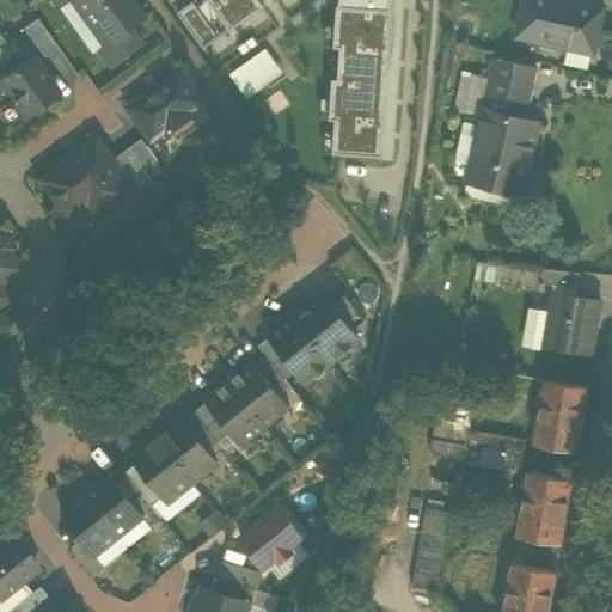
[(69,0),(103,47),(104,48),(133,28),(146,18),(133,0),(69,0)]
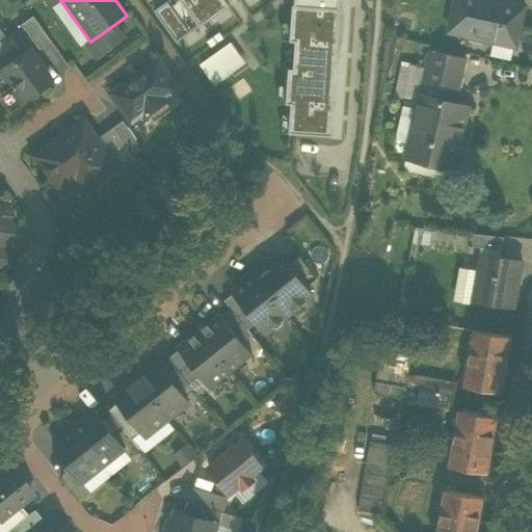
[(182,0),(168,0),(154,10),(177,43),(201,25),(182,0)]
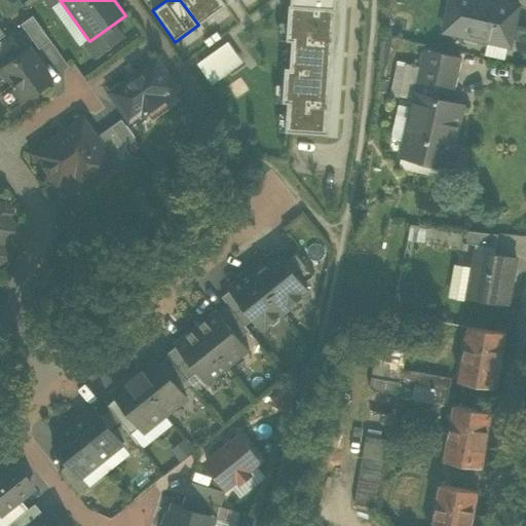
[(227,4),(224,0),(180,0),(198,25),(227,4)]
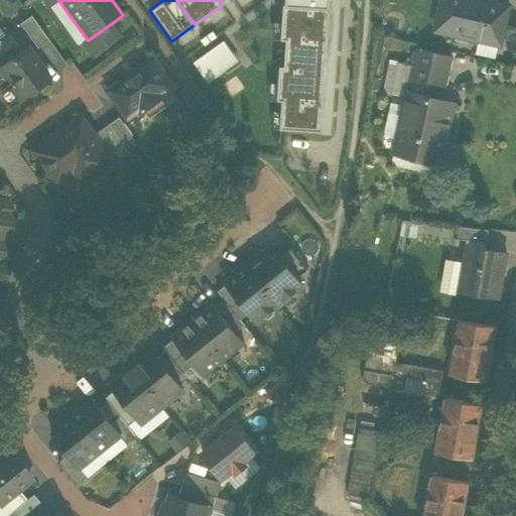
[(231,0),(233,1),(234,0),(286,0),(286,4),(286,6),(291,7),(289,40),(294,40),(292,66),(287,66),(285,101),(290,101),(288,129),(321,131),(321,133),(333,134),(333,132),(330,131),(338,9),(341,9),(341,0),(231,0)]
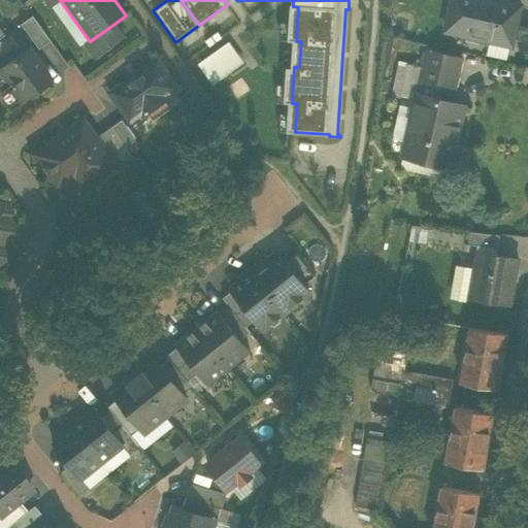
[(490,42),(512,46),(520,6),(488,0),(454,0),(448,33),(467,37),(468,34),(491,39),(490,42)]
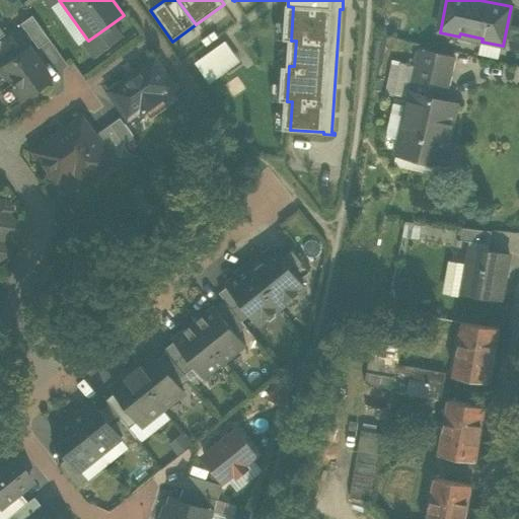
[(283,130),(290,130),(292,101),(287,101),(289,66),(294,66),(296,41),(291,41),(293,7),(288,6),(288,4),(286,4),(284,40),(289,40),(287,66),(283,66),(280,100),(285,100),(283,130)]
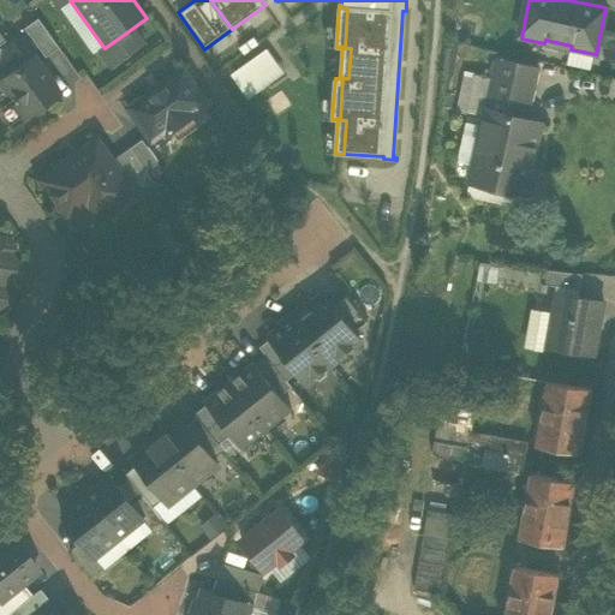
[(24,28),(45,57),(57,47),(36,19),(24,28)]
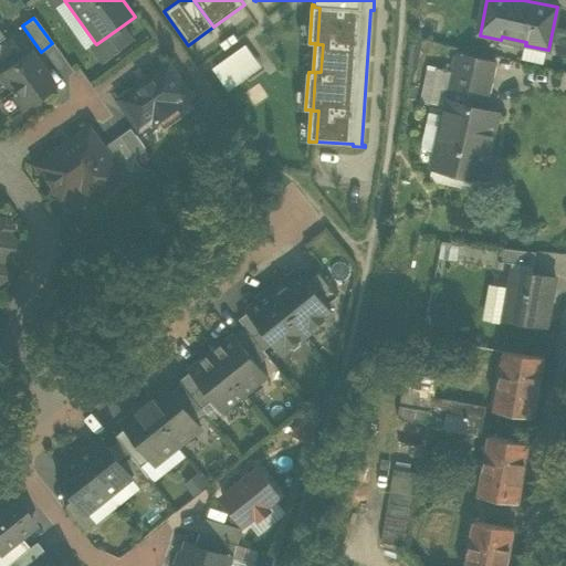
[(91,46),(102,62),(133,39),(123,25),(96,44),(95,43),(91,46)]
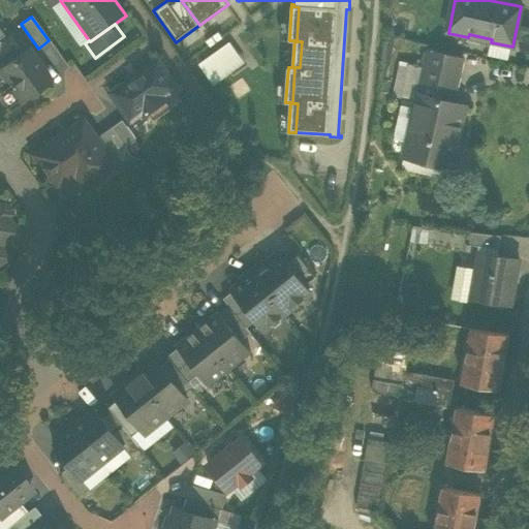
[(206,41),(210,48),(222,38),(218,32),(206,41)]
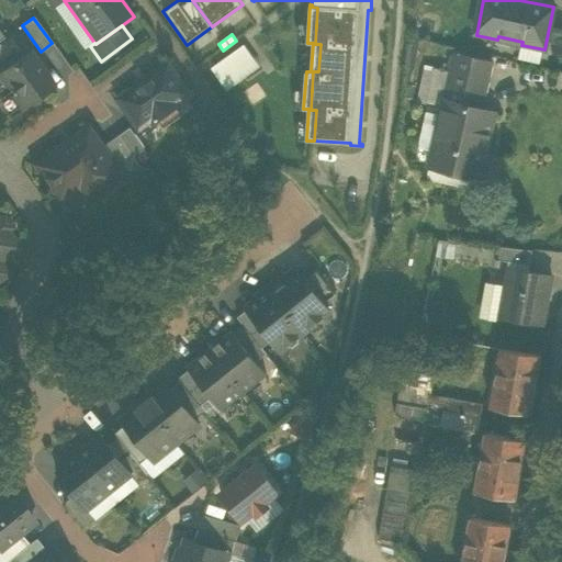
[(419,40),(407,38),(403,81),(415,82),(419,40)]
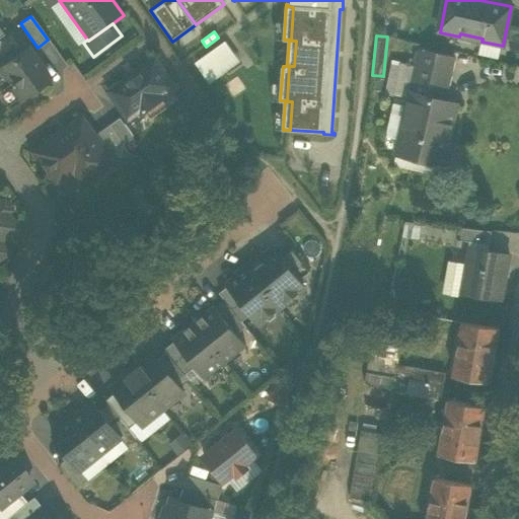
[(225,41),(195,63),(210,82),(239,62),(225,41)]
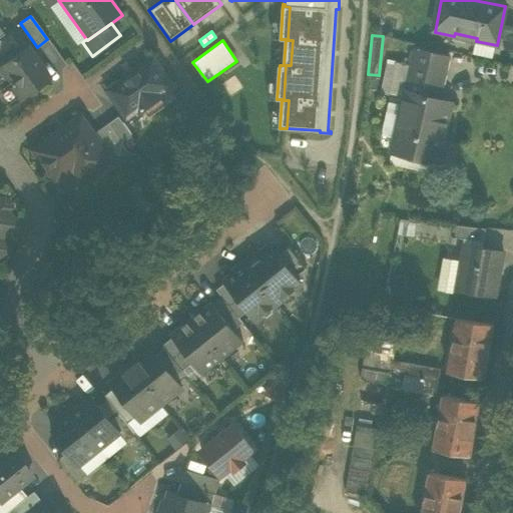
[(497,45),(476,41),(473,54),(494,59),(497,45)]
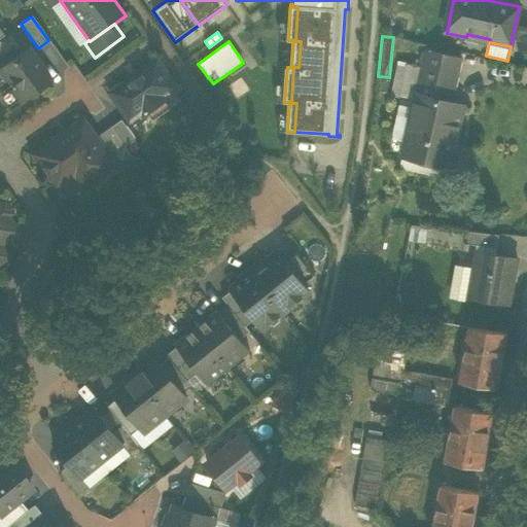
[(0,67),(0,71),(22,101),(49,80),(27,48),(0,67)]
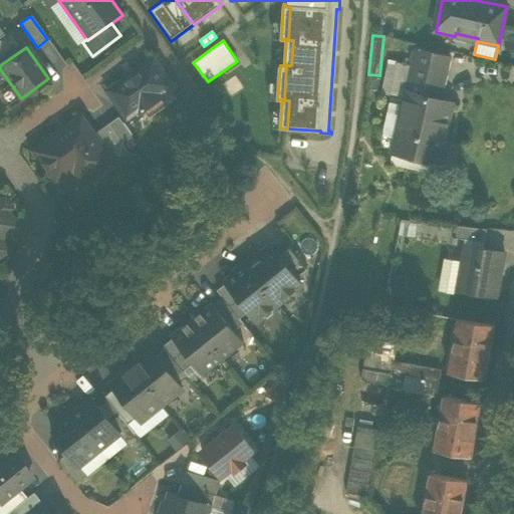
[(414,64),(407,93),(439,99),(447,62),(448,57),(417,50),(414,64)]
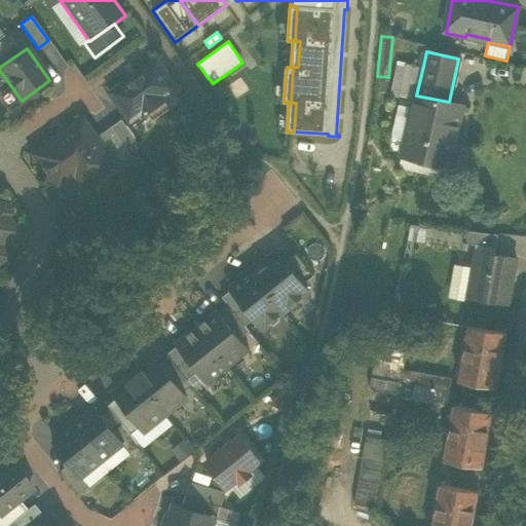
[(111,92),(130,120),(142,112),(145,116),(167,100),(165,96),(177,87),(157,60),(111,92)]
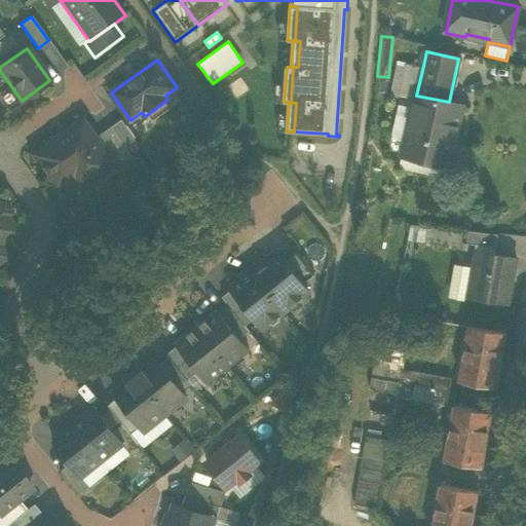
[(399,97),(406,63),(397,61),(389,94),(399,97)]
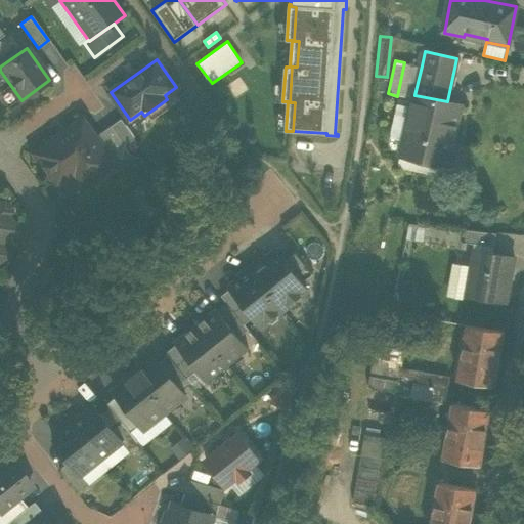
[(397,96),(413,99),(415,95),(422,66),(404,62),(397,96)]
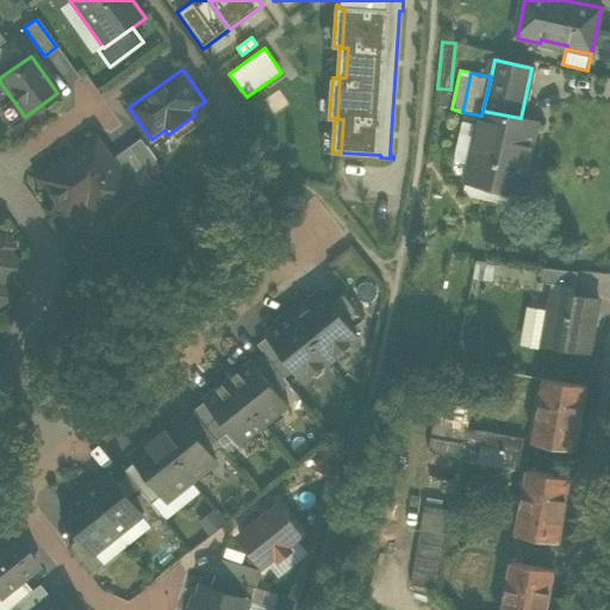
[(535,122),(521,118),(483,111),(481,116),(480,125),(472,165),(468,180),(527,193),(534,170),(526,169),(535,122)]
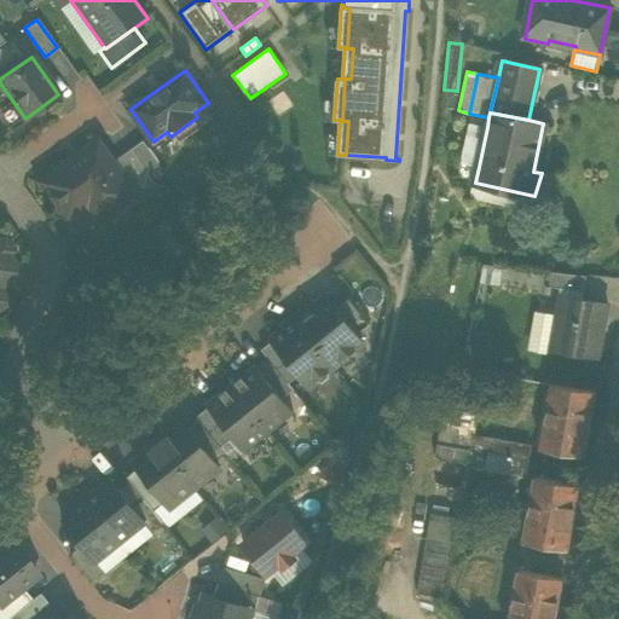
[(479,167),(487,127),(468,123),(460,163),(479,167)]
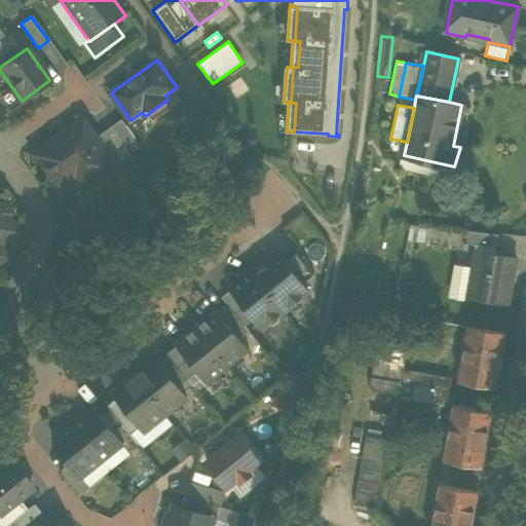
[(32,154),(55,186),(74,173),(75,172),(83,173),(90,183),(115,165),(116,165),(96,138),(82,118),(32,154)]
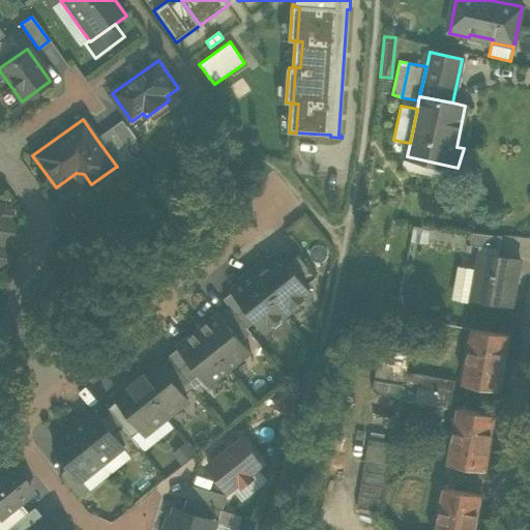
[(123,120),(112,127),(126,148),(137,140),(123,120)]
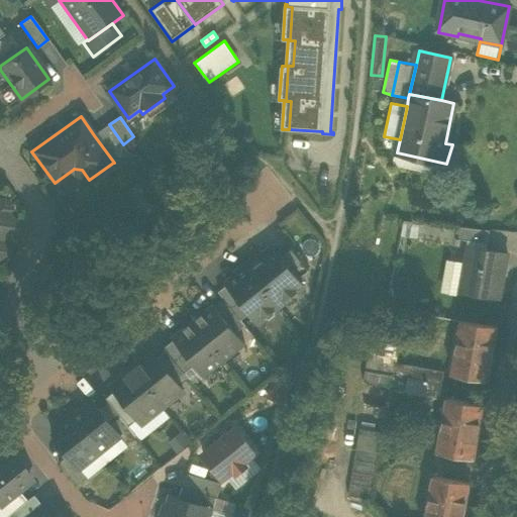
[(130,154),(123,144),(109,124),(94,135),(114,163),(113,163),(114,165),(130,154)]
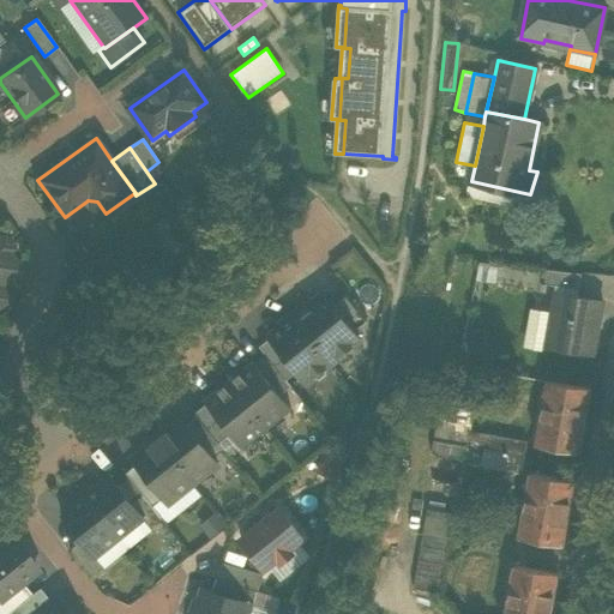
[(530,194),(471,181),(468,196),(528,209),(530,194)]
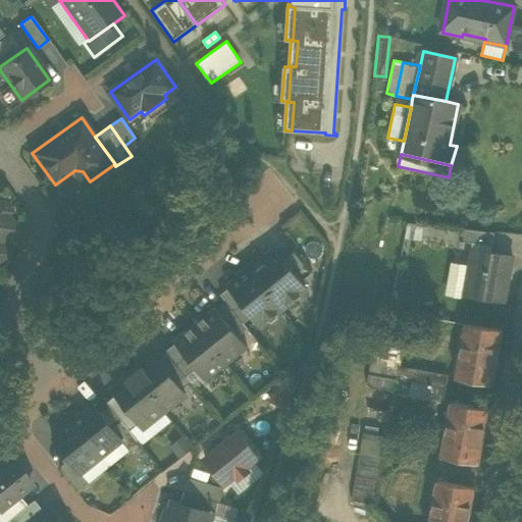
[(84,187),(90,181),(83,171),(74,170),(73,171),(84,187)]
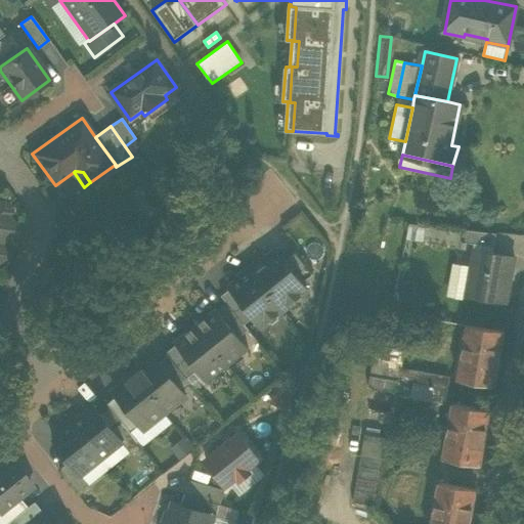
[(0,243),(17,230),(7,217),(3,216),(0,212),(0,243)]
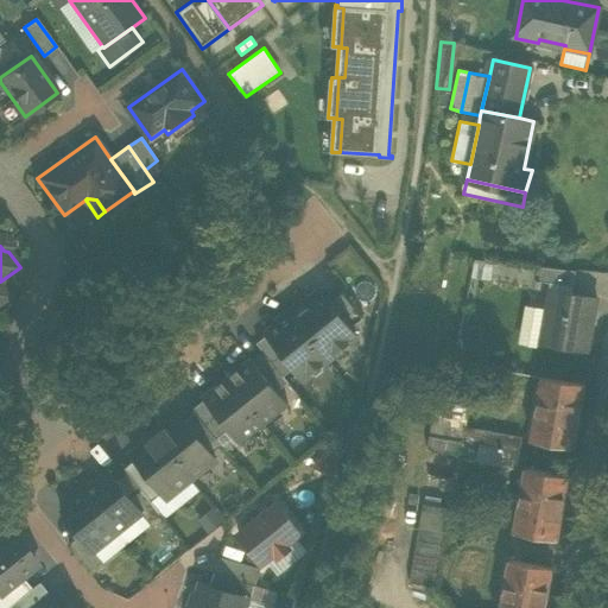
[(536,279),(572,285),(575,271),(538,266),(536,279)]
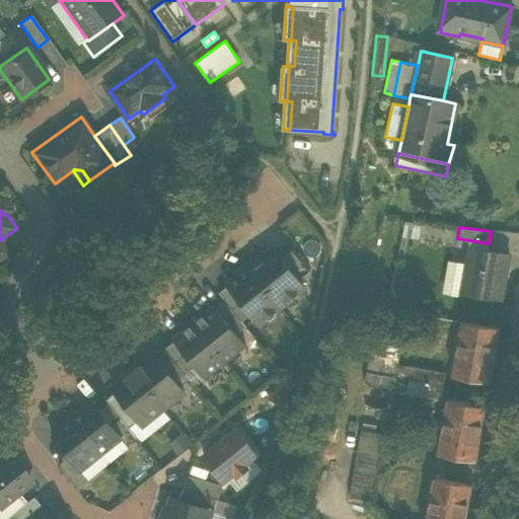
[(258,256),(247,266),(281,306),(304,288),(299,281),(280,257),(273,247),(260,257),(258,256)]
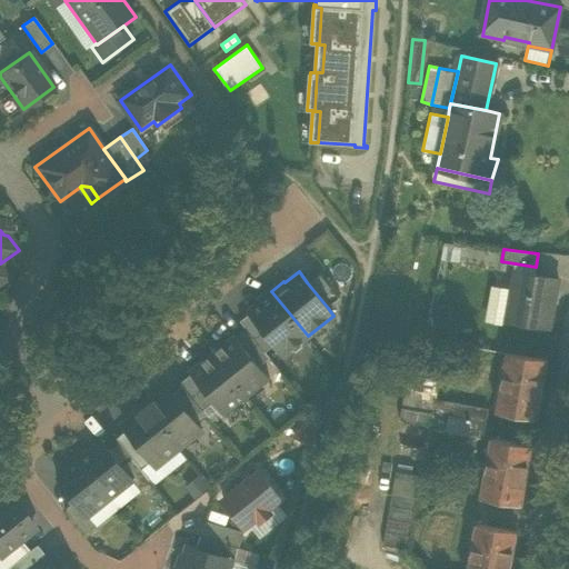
[(508,321),(550,328),(559,279),(515,271),(511,289),(515,289),(508,321)]
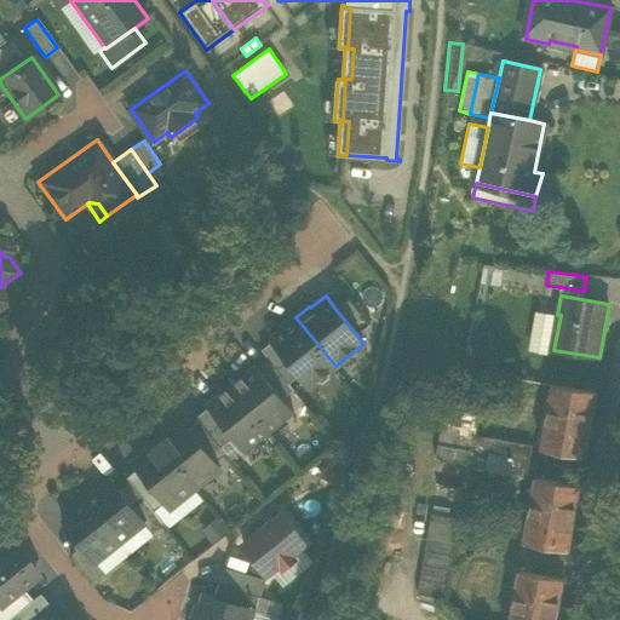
[(334,308),(357,336),(371,325),(349,297),(334,308)]
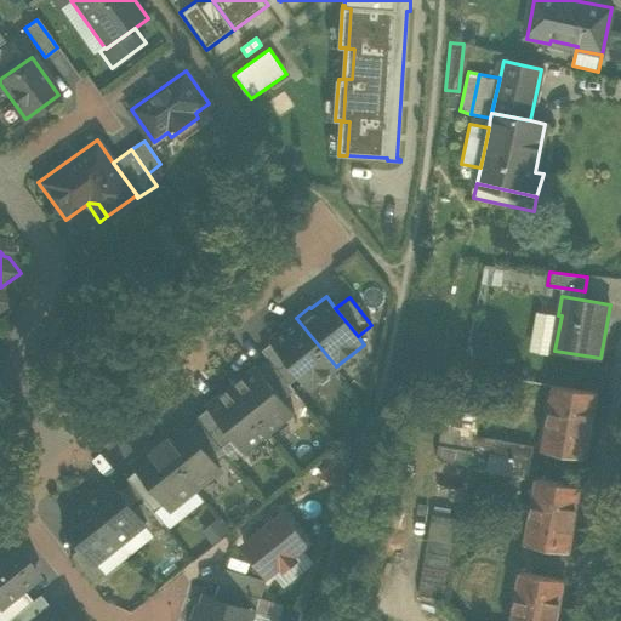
[(311,387),(336,366),(296,318),(283,329),(284,330),(272,340),(274,341),(301,375),(311,387)]
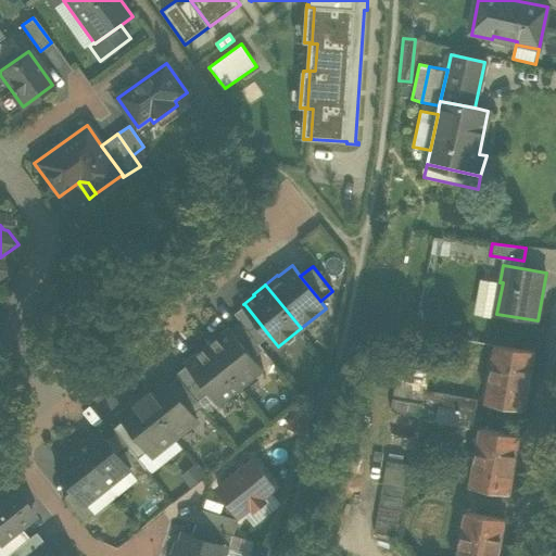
[(235,314),(241,321),(260,344),(269,336),(245,305),(235,314)]
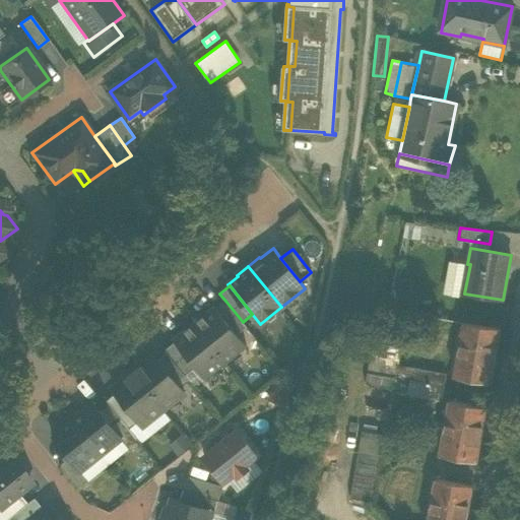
[(247,327),(243,322),(225,301),(216,309),(237,334),(247,327)]
